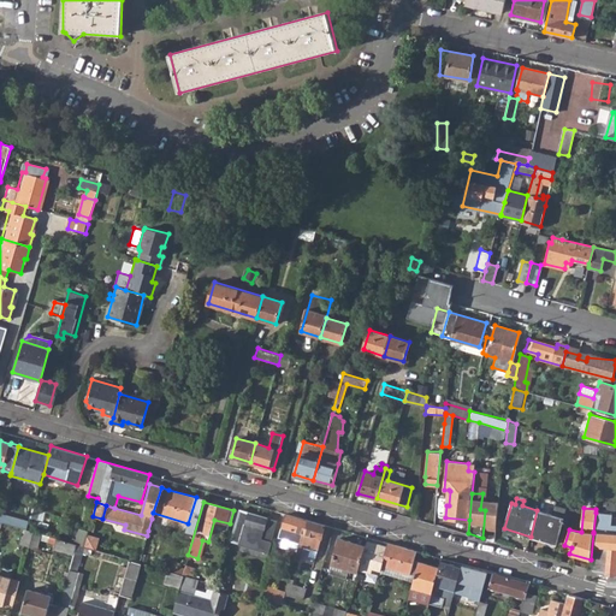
[(231,542),(267,552),(277,520),(241,509),(231,542)]
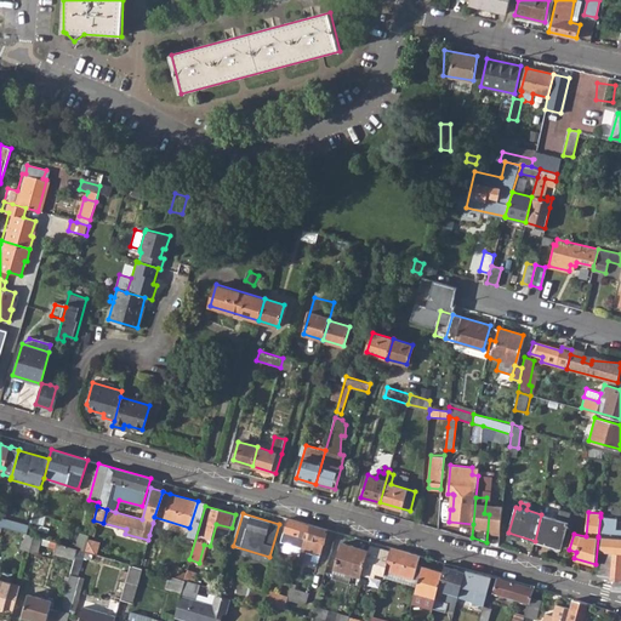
[(535,541),(560,548),(569,522),(564,520),(565,516),(559,513),(558,518),(541,514),(535,541)]
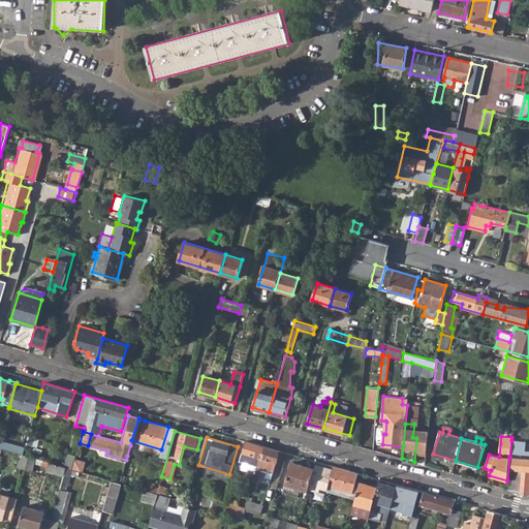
[(19,445),(0,439),(0,448),(17,454),(19,445)]
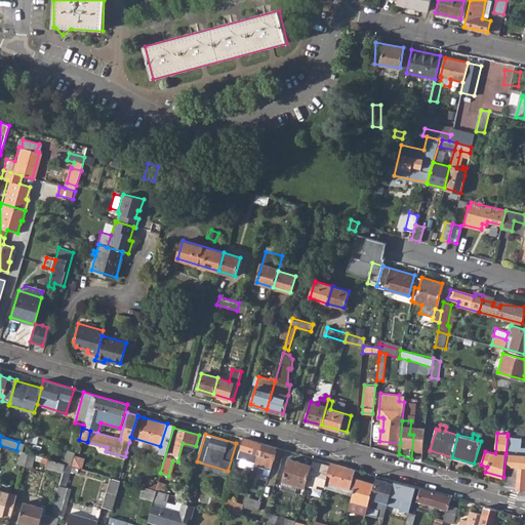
[(236,462),(240,463),(242,458),(255,461),(252,470),(257,472),(269,475),(271,469),(277,447),(243,437),(236,462)]
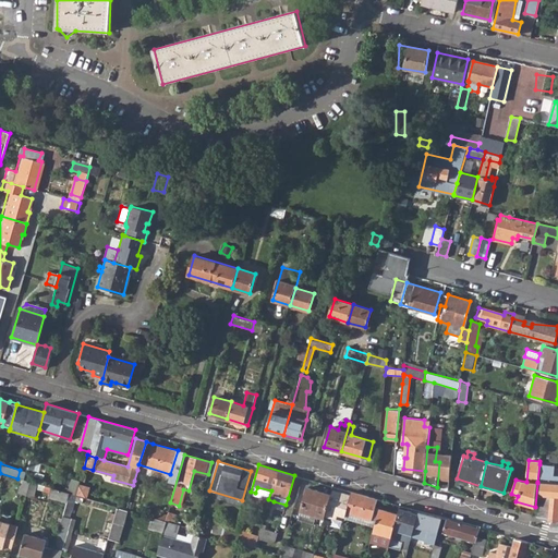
[(554,466),(540,464),(537,482),(542,482),(537,517),(548,519),(548,521),(556,521),(557,519),(557,475),(553,476),(554,466)]
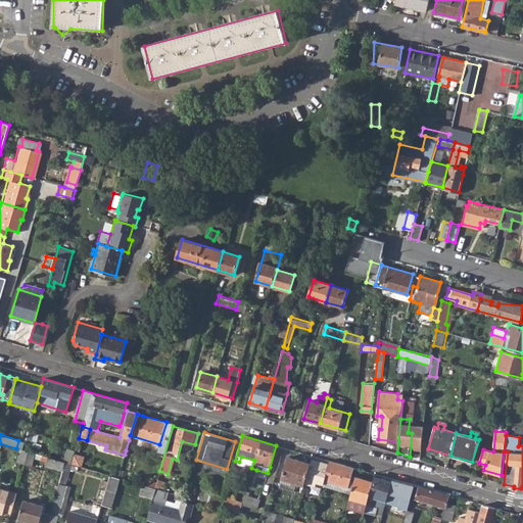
[(18,461),(26,463),(30,453),(24,450),(21,449),(18,461)]
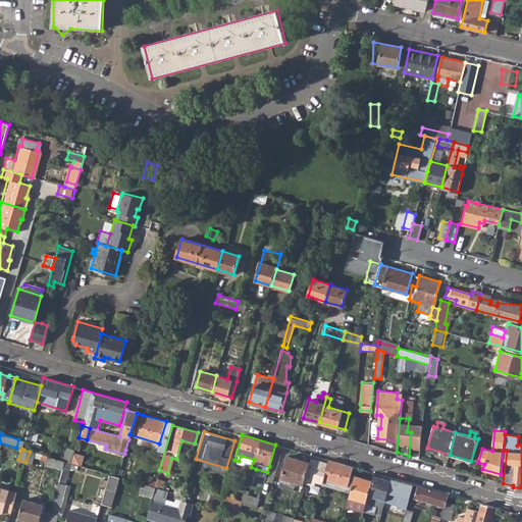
[(75,451),(71,463),(84,467),(88,455),(75,451)]
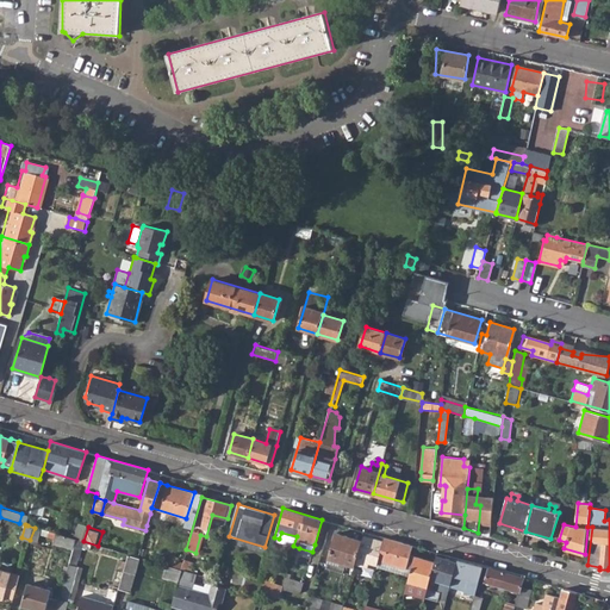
[(30,540),(37,542),(42,529),(35,528),(30,540)]
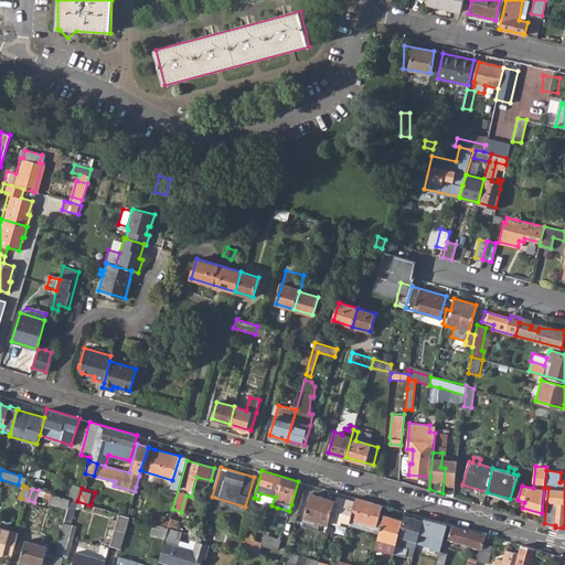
[(258,502),(272,505),(275,497),(260,493),(258,499),(258,502)]
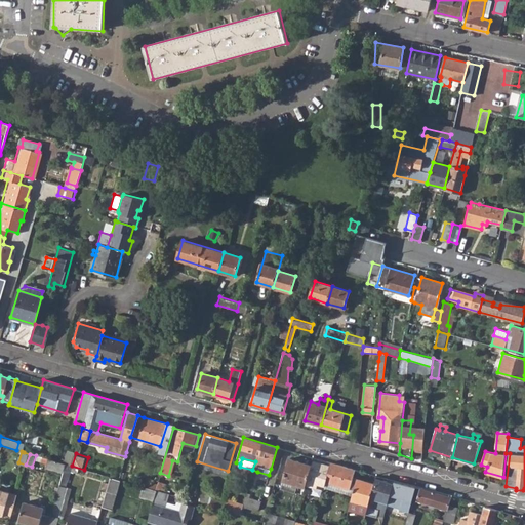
[(307,485),(313,466),(289,458),(282,481),(306,487),(307,485)]
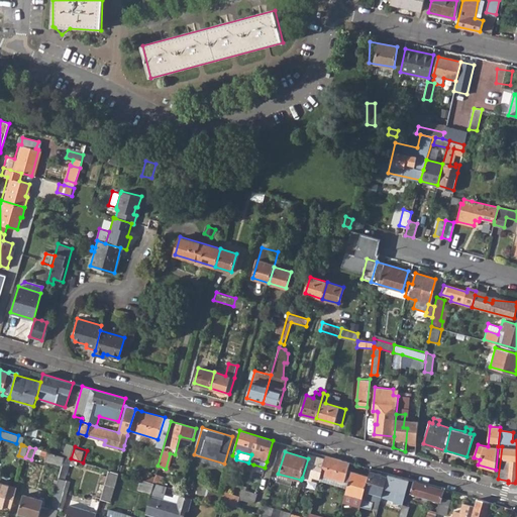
[(46,460),(63,466),(65,457),(49,452),(46,460)]
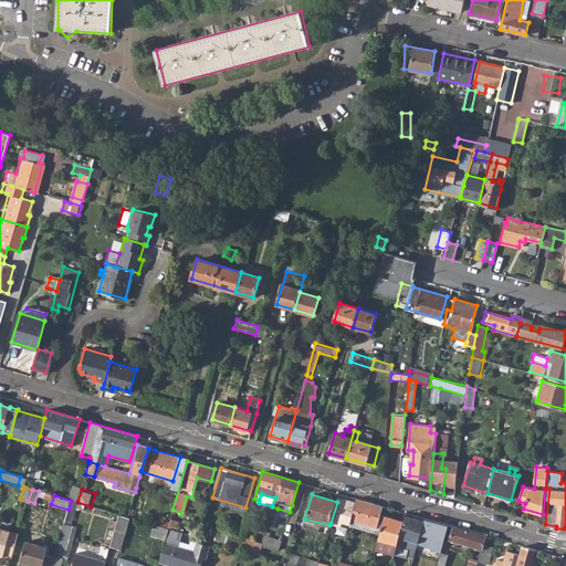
[(337,502),(331,523),(341,526),(342,522),(349,524),(352,519),(355,502),(338,498),(337,502)]
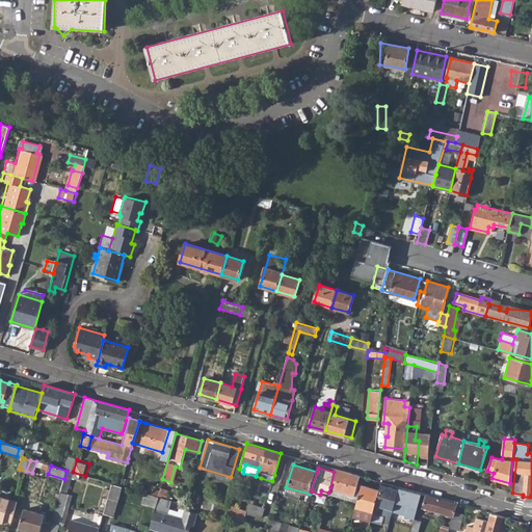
[(330,487),(358,496),(362,484),(357,483),(360,475),(335,469),(334,472),(330,487)]
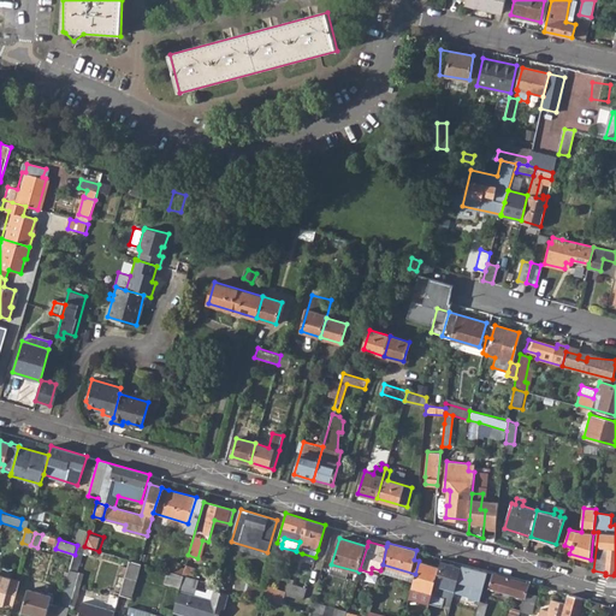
[(77,572),(84,548),(77,545),(75,555),(71,569),(77,572)]
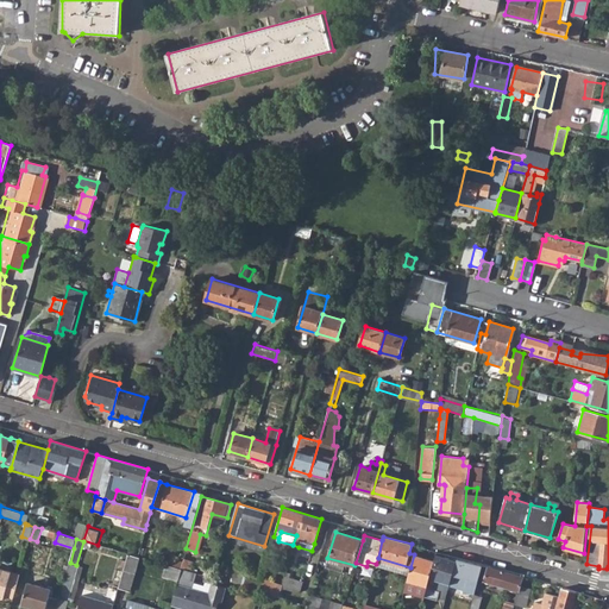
[(309,559),(312,551),(299,547),(293,545),(292,553),(309,559)]
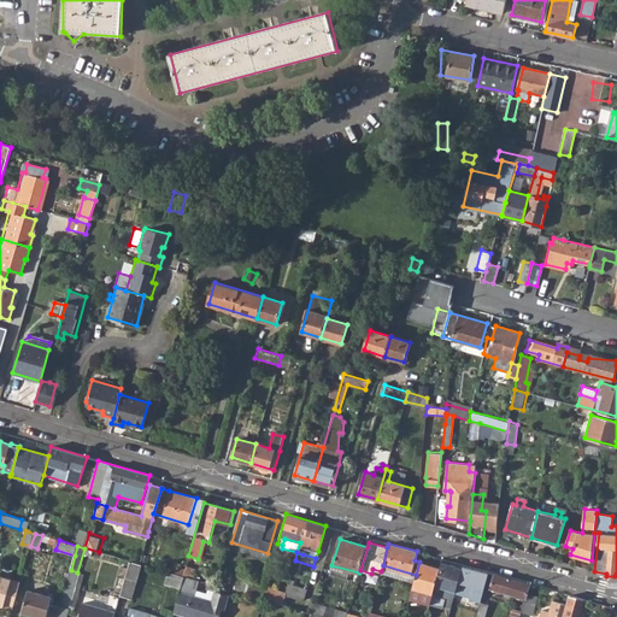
[(124,582),(121,595),(131,598),(142,564),(130,562),(124,582)]
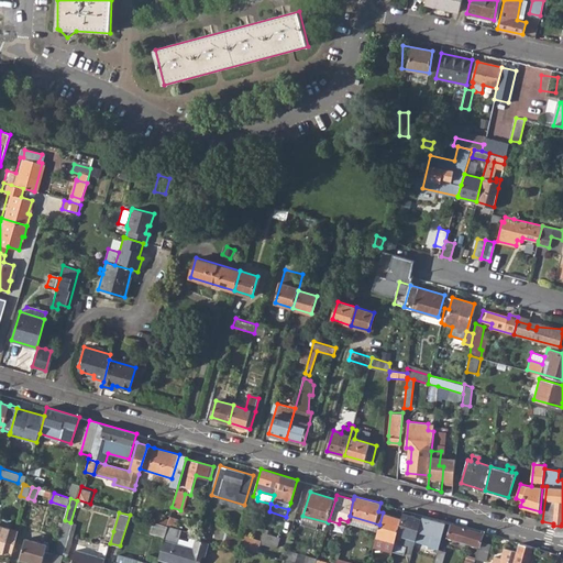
[(376,537),(395,542),(401,518),(383,512),(379,525),(376,537)]
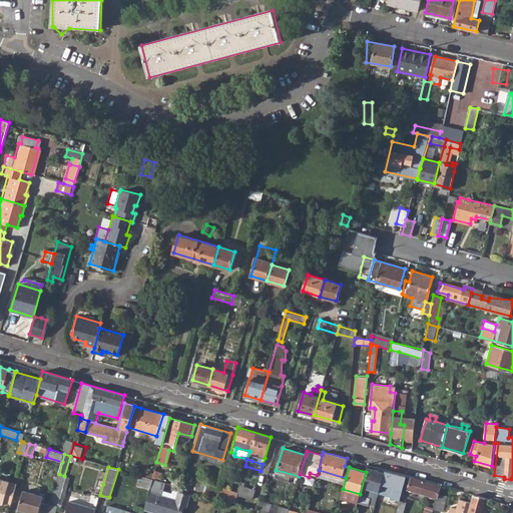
[(375,504),(379,491),(373,489),(378,471),(368,468),(359,500),(375,504)]
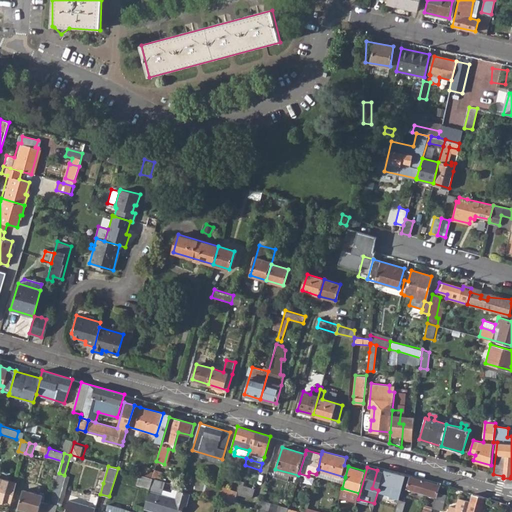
[(154,478),(160,480),(161,472),(154,470),(153,473),(152,478),(154,478)]
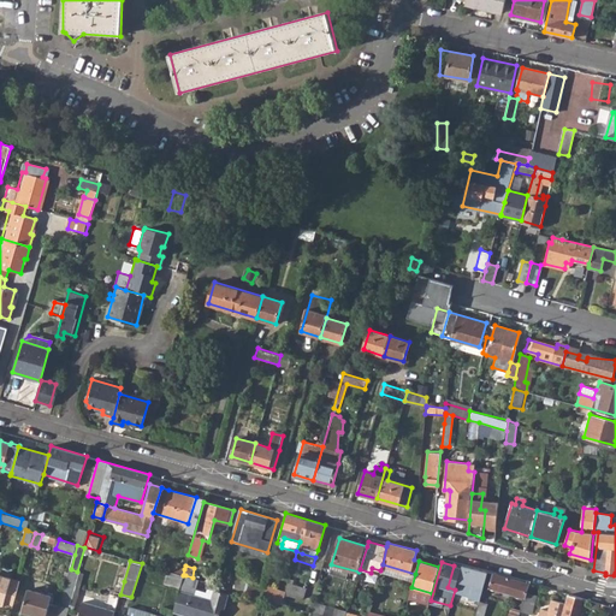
[(461,567),(454,566),(448,587),(455,590),(461,567)]
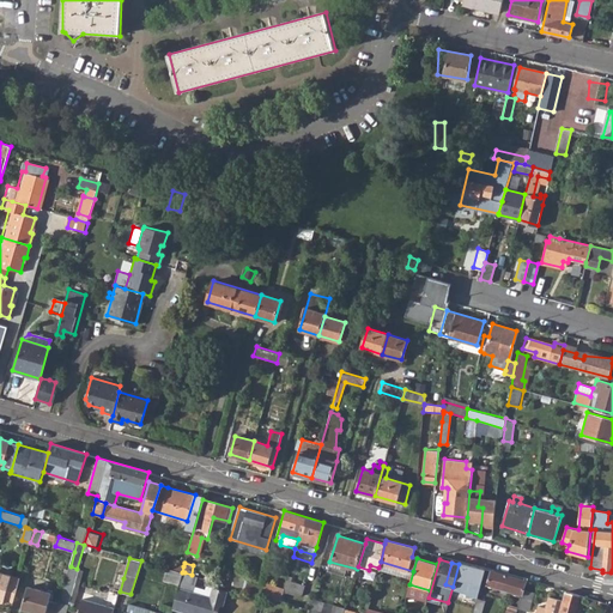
[(466,594),(477,598),(485,569),(461,563),(454,583),(468,588),(466,594)]
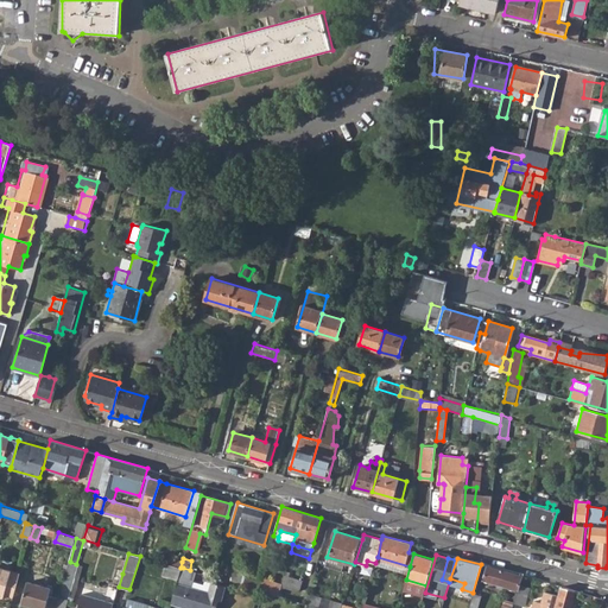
[(483,580),(518,590),(519,586),(523,575),(488,565),(483,580)]
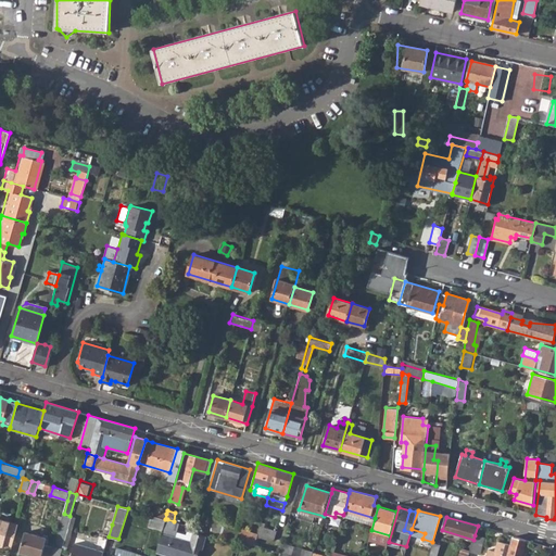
[(0,545),(11,550),(15,536),(19,525),(0,518),(0,545)]
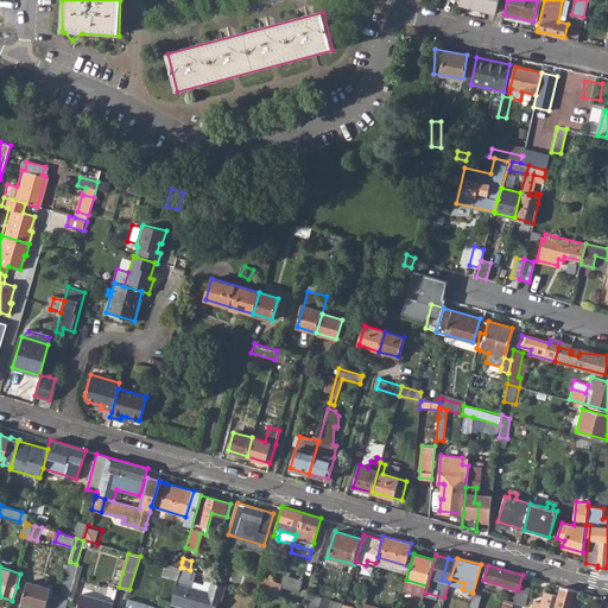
[(172,605),(187,607),(215,607),(217,600),(221,601),(226,588),(211,583),(209,593),(194,588),(198,572),(190,570),(183,568),(172,605)]
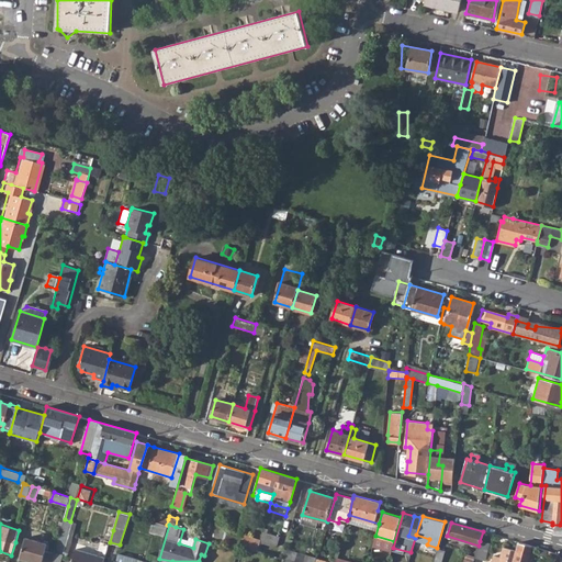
[(110,542),(113,530),(107,528),(100,550),(107,552),(110,542)]
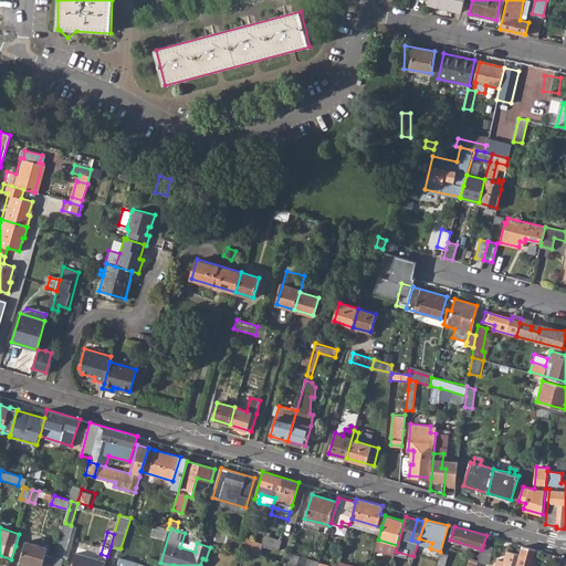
[(240,548),(259,554),(261,546),(275,551),(279,549),(281,541),(264,535),(262,544),(243,538),(240,548)]
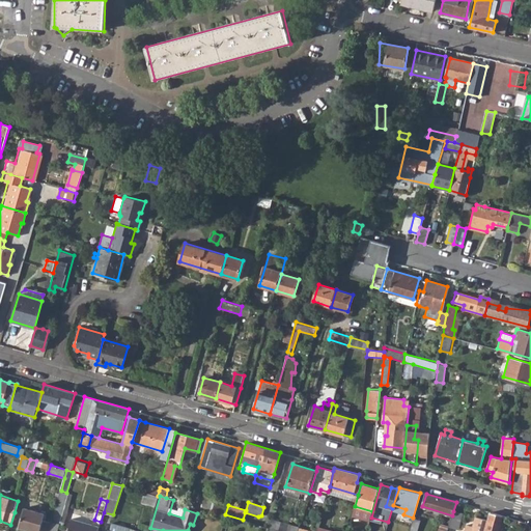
[(19,527),(33,530),(39,530),(44,520),(45,514),(25,508),(19,527)]
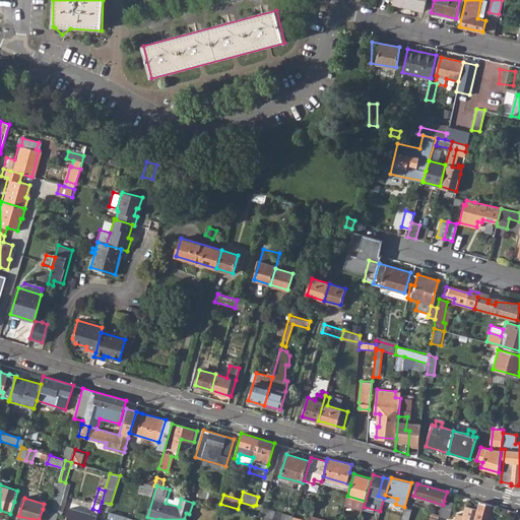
[(440,515),(440,516),(449,519),(453,503),(444,501),(443,505),(440,515)]
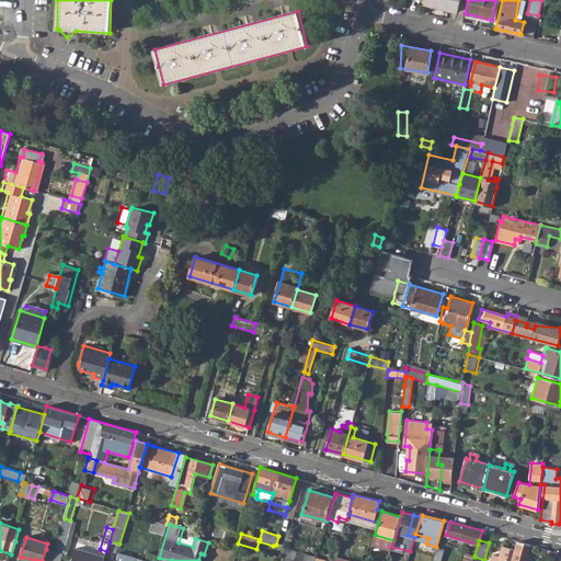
[(526,560),(530,545),(518,541),(515,549),(511,560),(526,560)]
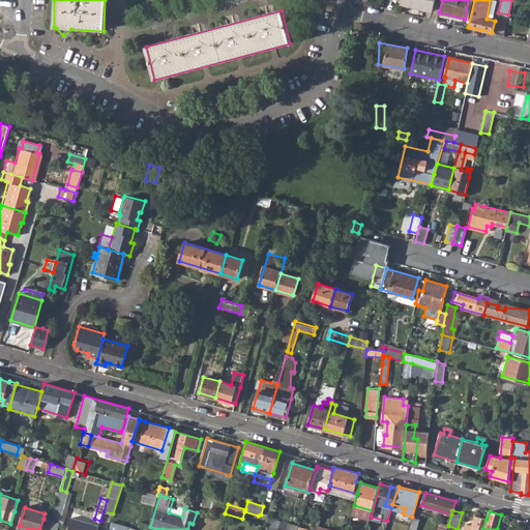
[(465,529),(482,529),(487,519),(475,516),(472,525),(467,524),(465,529)]
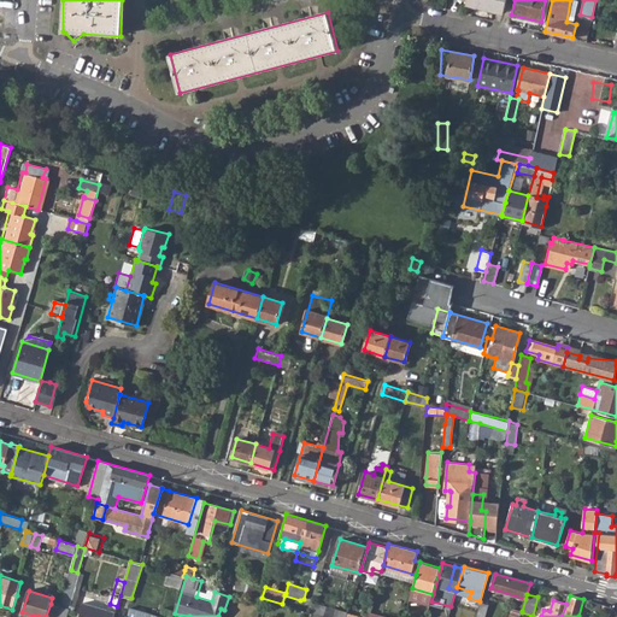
[(80,616),(113,616),(116,611),(84,603),(80,616)]
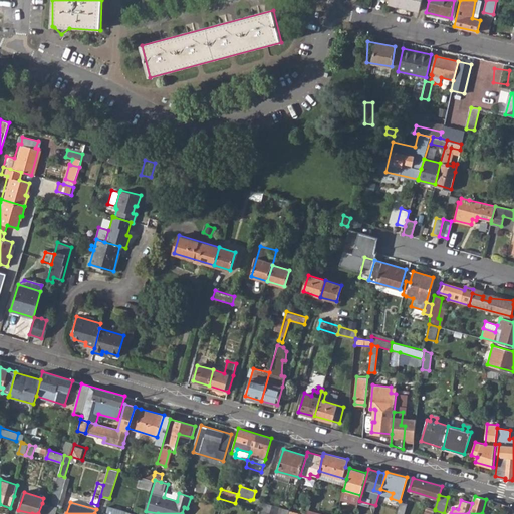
[(47,513),(50,506),(42,503),(38,513),(47,513)]
